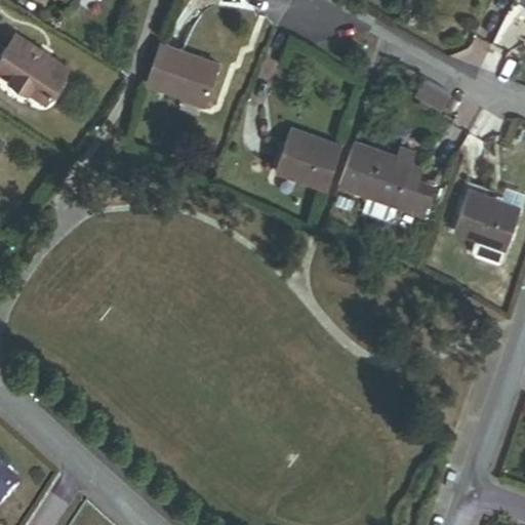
[(68,69),(15,34),(0,56),(0,73),(45,103),(68,69)]
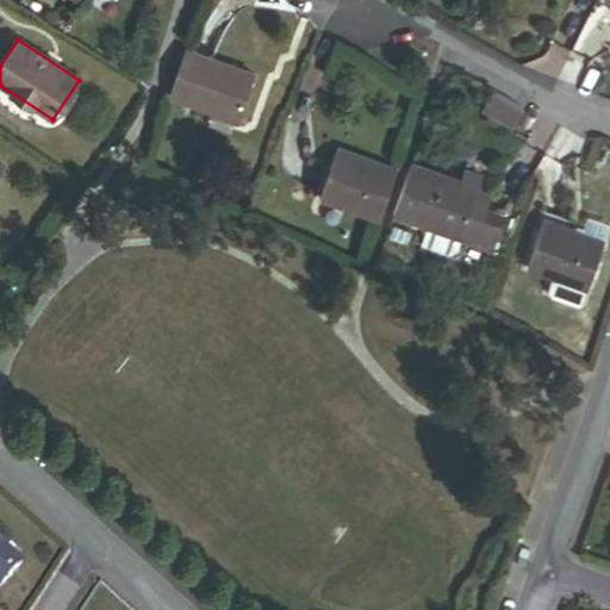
[(253,75),(185,51),(169,98),(210,112),(212,109),(238,117),(253,75)]
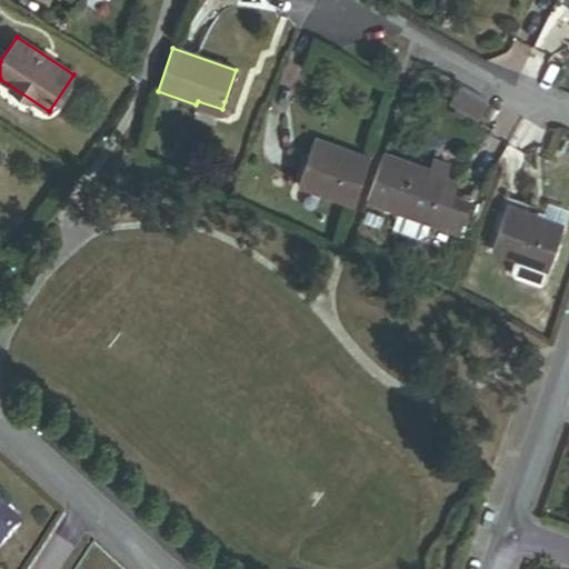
[(488,102),(458,86),(449,103),(478,119),(488,102)]
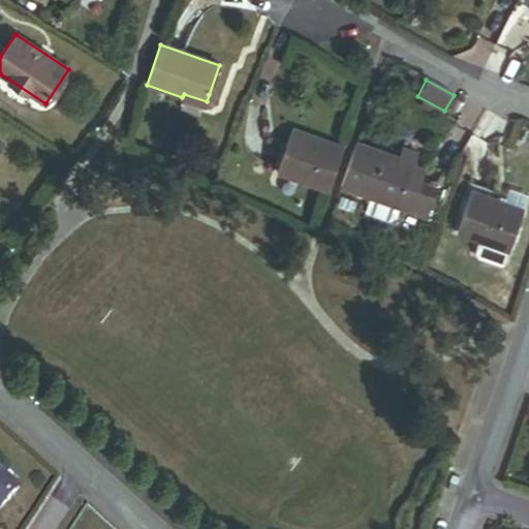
[(329,192),(344,147),(292,129),(277,174),(329,192)]
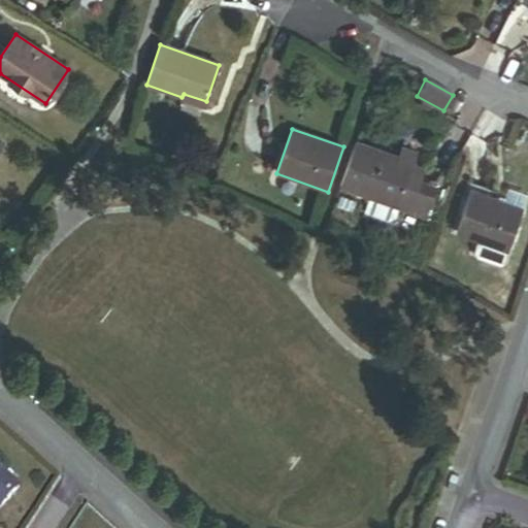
[(373,147),(356,142),(340,188),(370,198),(365,212),(389,221),(396,217),(399,207),(427,217),(437,186),(421,179),(424,171),(413,168),(418,154),(401,147),(397,159),(372,151),(373,147)]
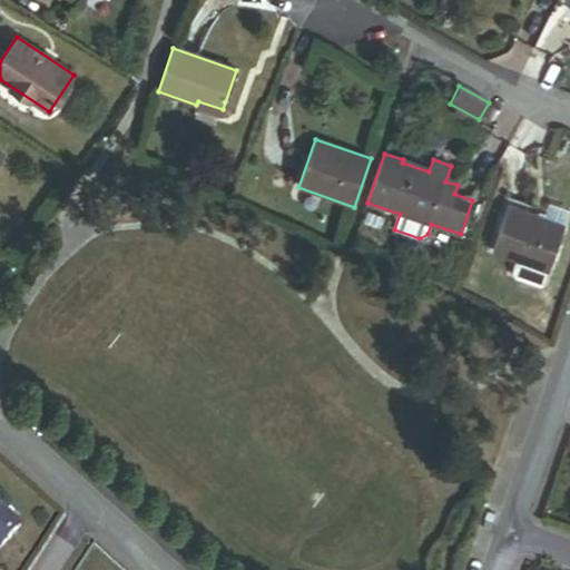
[(509,206),(493,251),(549,271),(564,226),(509,206)]
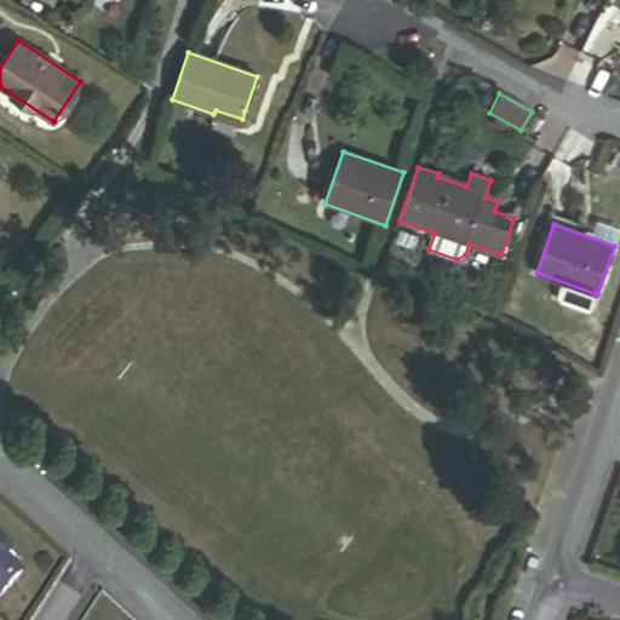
[(0,601),(22,577),(0,556),(0,601)]
